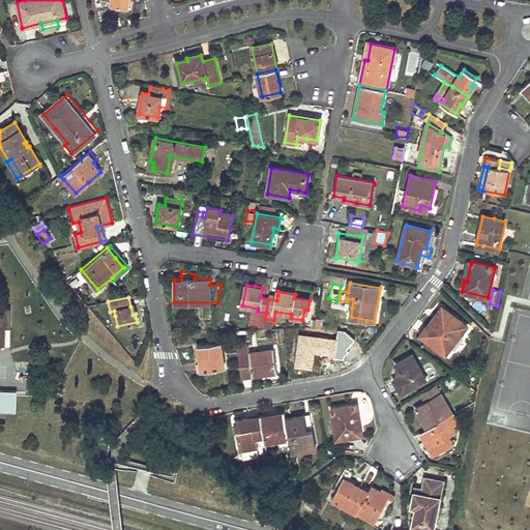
[(0,346),(6,346),(7,328),(11,329),(12,307),(0,307),(0,346)]
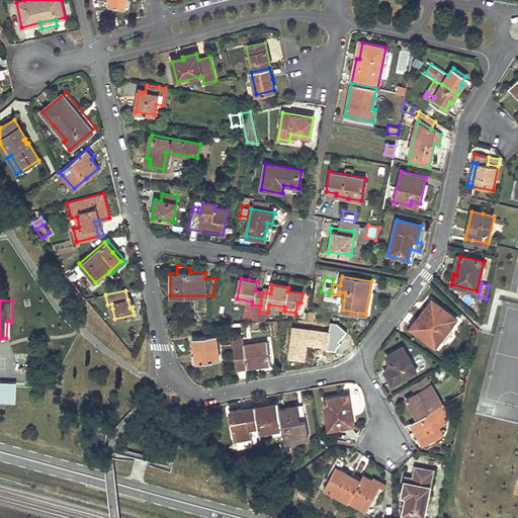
[(432,300),(424,312),(426,313),(434,301),(432,300)]
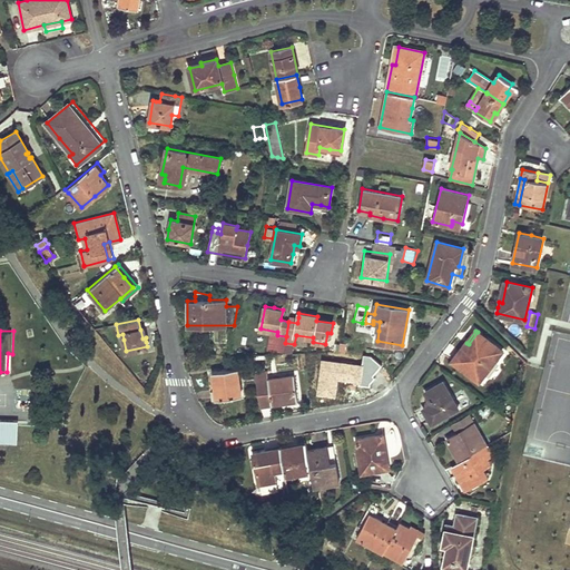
[(467,343),(459,352),(452,360),(479,381),(502,351),(478,332),(469,344),(467,343)]
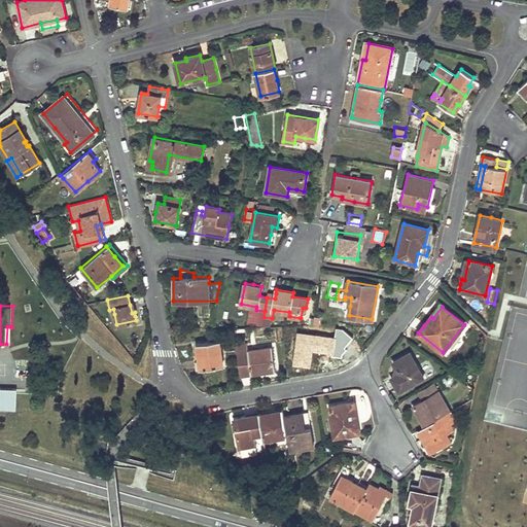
[(297,332),(288,332),(288,346),(297,346),(297,332)]
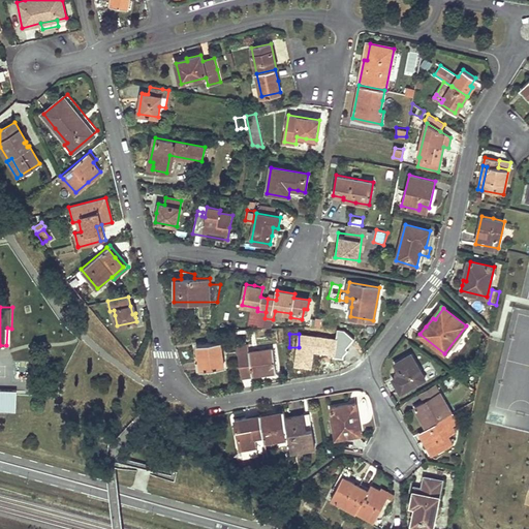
[(200,371),(213,369),(223,367),(220,343),(197,345),(200,371)]
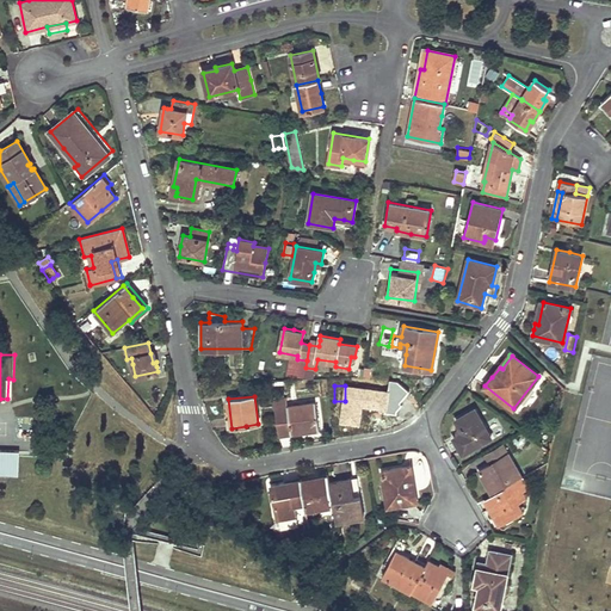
[(290,429),(290,431),(291,434),(319,431),(315,403),(288,407),(288,400),(275,401),(276,409),(278,430),(290,429)]
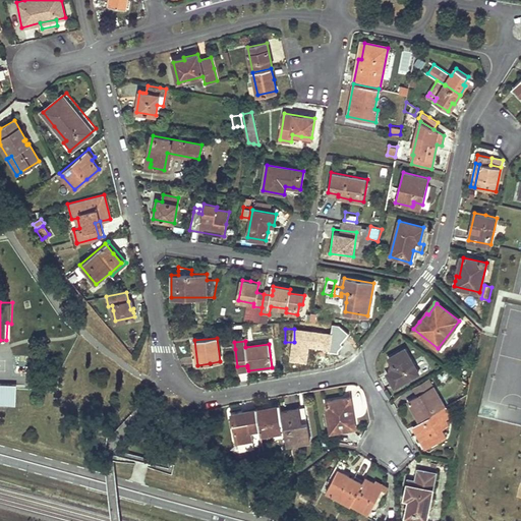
[(389,357),(392,362),(395,368),(387,372),(394,386),(418,372),(405,348),(389,357)]
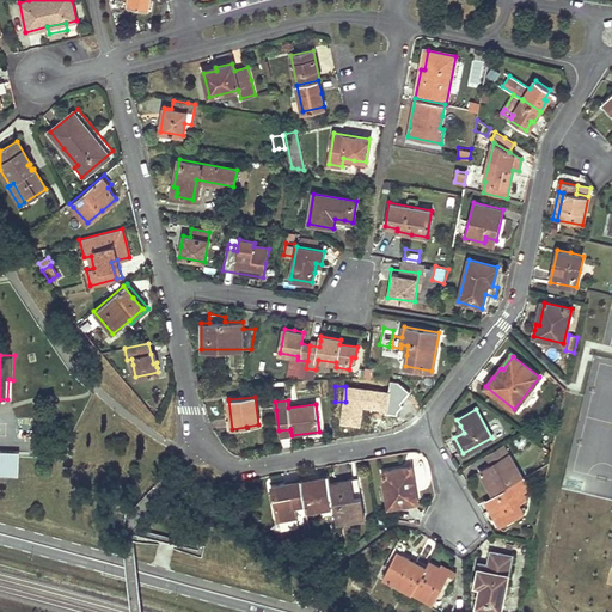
[(510,456),(505,444),(485,454),(491,466),(509,456),(510,456)]
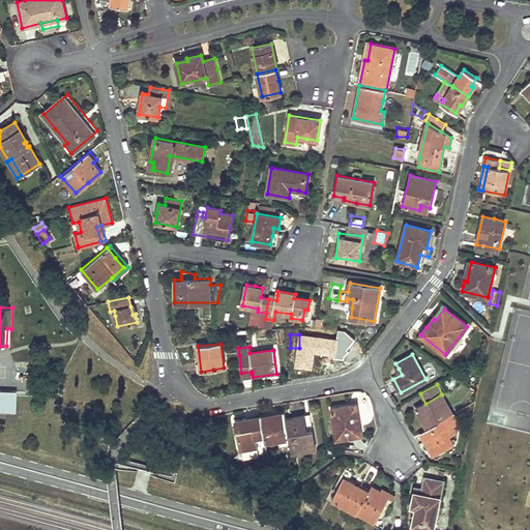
[(0,410),(16,411),(17,394),(17,390),(0,389),(0,410)]
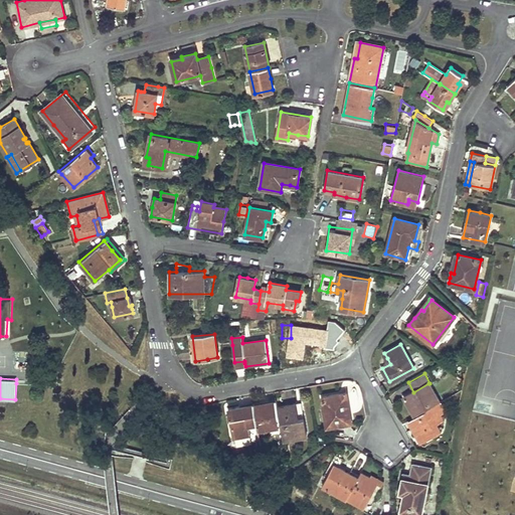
[(415,416),(440,402),(428,383),(413,392),(404,397),(415,416)]
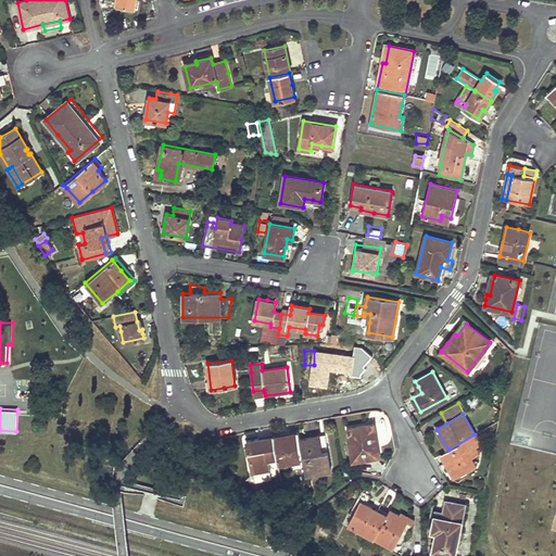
[(377,456),(375,446),(374,438),(377,437),(374,424),(348,428),(353,459),(377,456)]
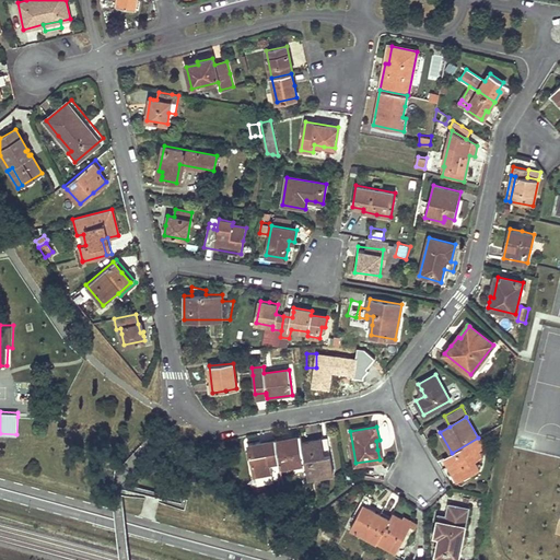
[(305,462),(301,442),(301,438),(277,442),(280,464),(280,466),(305,462)]
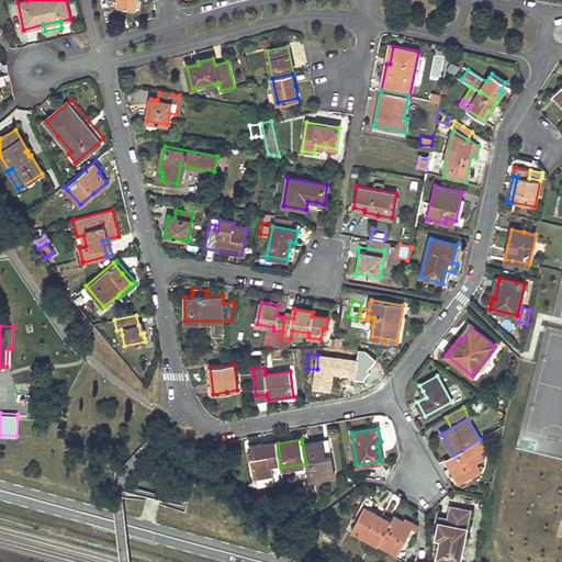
[(485,448),(480,439),(453,454),(446,459),(459,481),(480,469),(475,461),(480,459),(483,457),(480,451),(485,448)]
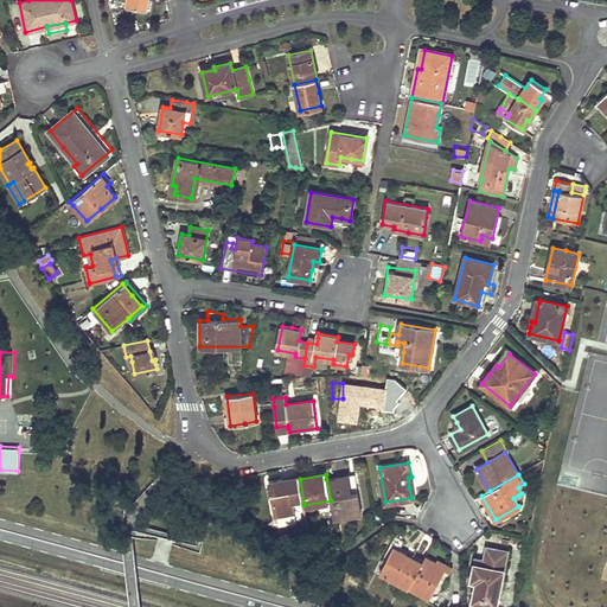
[(304,503),(300,479),(299,475),(269,481),(275,516),(295,512),(294,504),(304,503)]
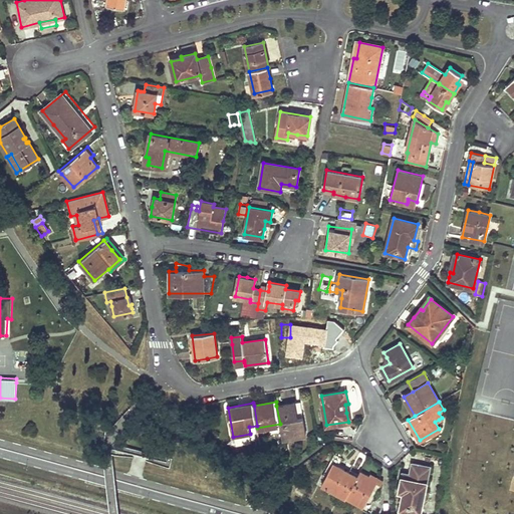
[(296,403),(276,406),(280,424),(282,438),(306,434),(304,426),(302,417),(298,418),(296,403)]
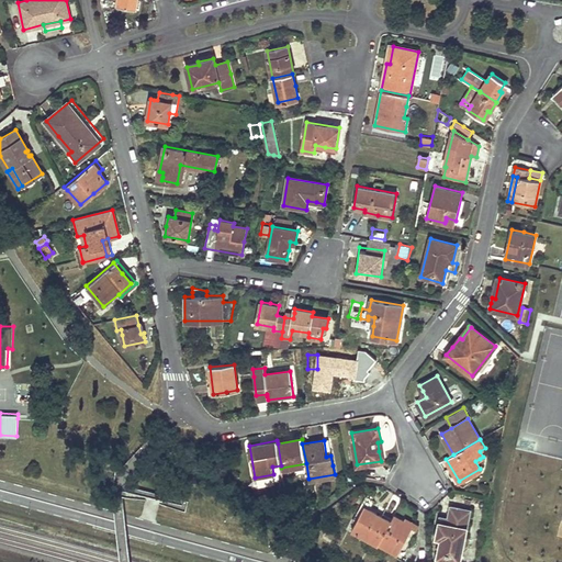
[(379,544),(392,520),(366,506),(352,530),(379,544)]
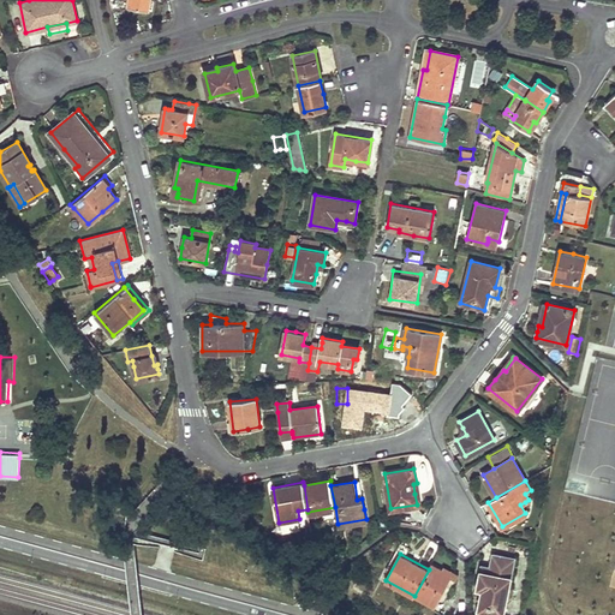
[(478,586),(481,587),(483,589),(479,607),(481,614),(502,614),(514,559),(494,555),(490,567),(489,572),(481,571),(478,586)]
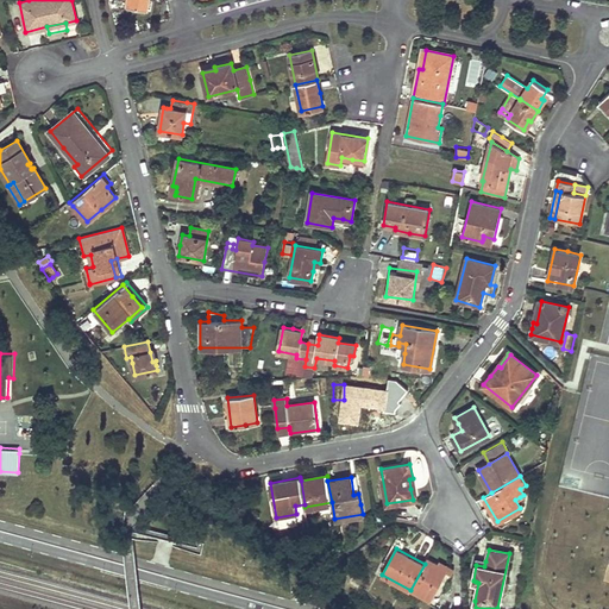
[(427,558),(425,564),(410,590),(431,601),(446,572),(447,570),(438,564),(437,564),(427,558)]
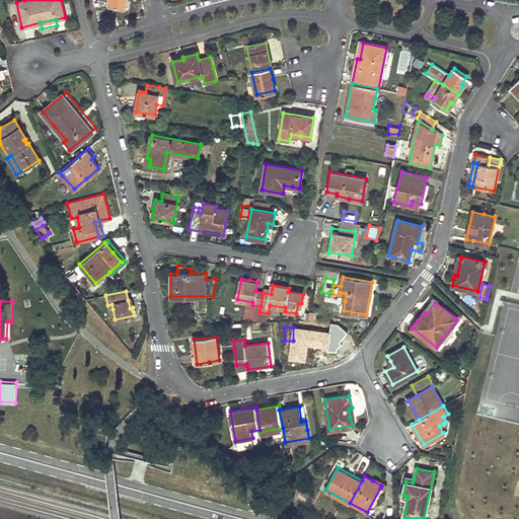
[(387,485),(374,477),(373,480),(381,486),(380,488),(384,490),(387,485)]
